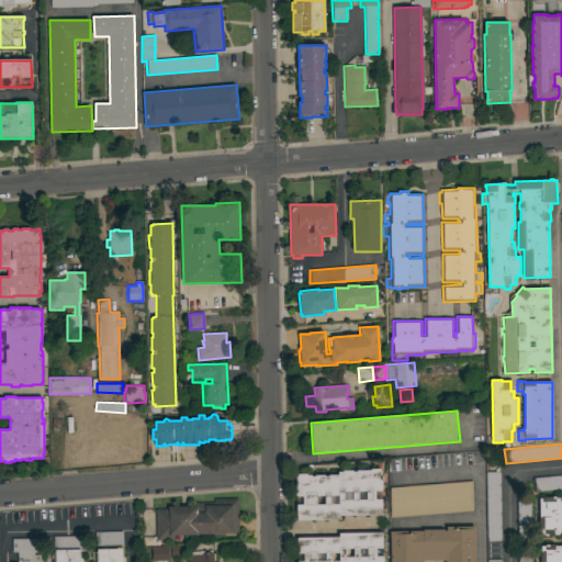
[(340,516),(340,519),(296,520),(296,505),(303,504),(303,497),(296,497),(296,474),(307,474),(307,475),(312,475),(312,476),(314,476),(314,475),(325,475),(325,476),(328,476),(328,475),(338,475),(338,472),(343,472),(343,471),(353,470),(353,472),(357,472),(357,471),(371,470),(371,469),(381,469),(381,471),(382,471),(382,481),(383,491),(382,491),(382,492),(375,492),(375,499),(382,498),(382,515),(340,516)]
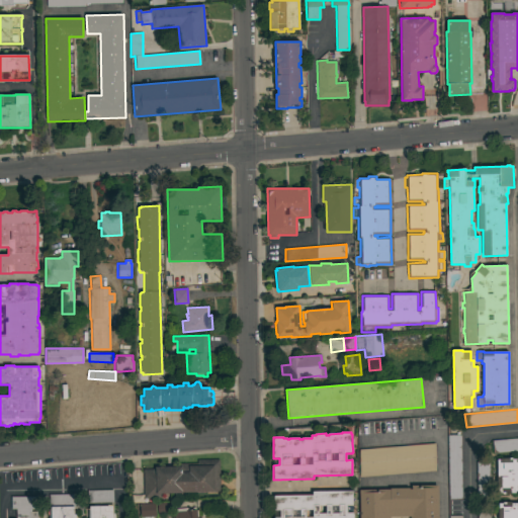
[(448,435),(460,435),(461,499),(449,499),(448,435)]
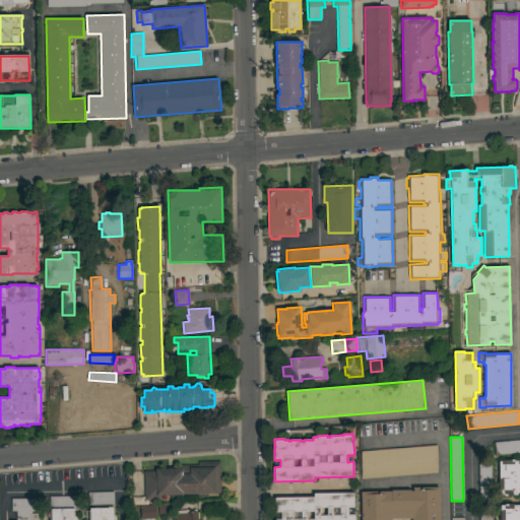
[(519,453),(494,456),(493,443),(498,442),(498,440),(506,440),(506,442),(519,440),(519,453)]
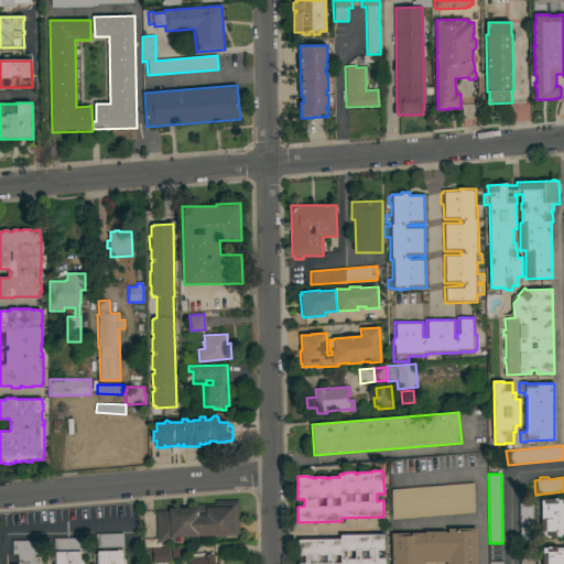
[(474,483),(474,512),(392,520),(391,490),(474,483)]
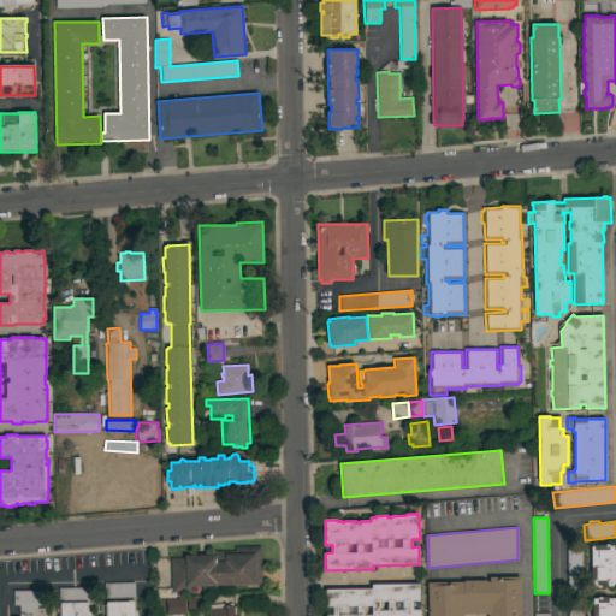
[(594,546),(594,545),(609,545),(609,546),(615,546),(615,545),(615,544),(615,586),(611,586),(611,587),(597,588),(597,586),(592,586),(592,581),(591,581),(591,567),(592,567),(591,546),(594,546)]
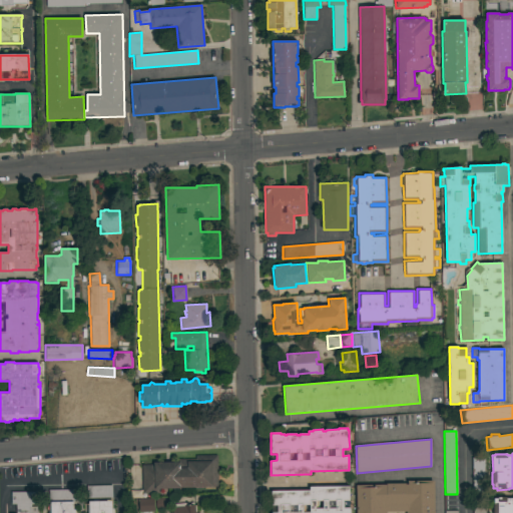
[(141,465),(154,464),(154,462),(178,462),(177,459),(195,459),(195,456),(217,455),(217,487),(181,488),(181,489),(158,489),(158,493),(142,493),(141,465)]
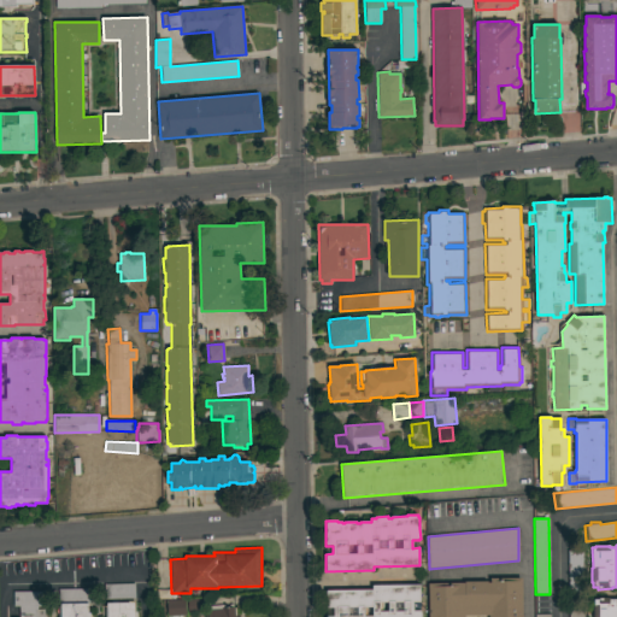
[(583,550),(583,595),(569,597),(568,551),(583,550)]
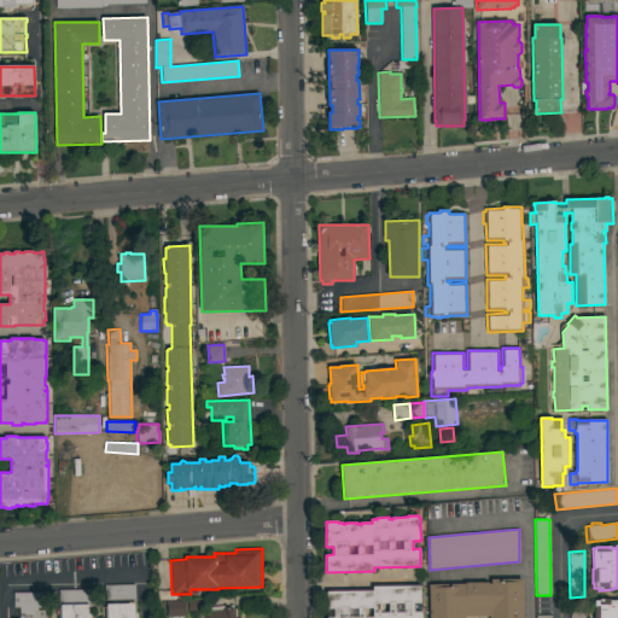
[(523,617),(490,617),(465,617),(429,617),(429,586),(466,584),(466,583),(489,583),(489,584),(491,584),(491,579),(523,579),(523,617)]
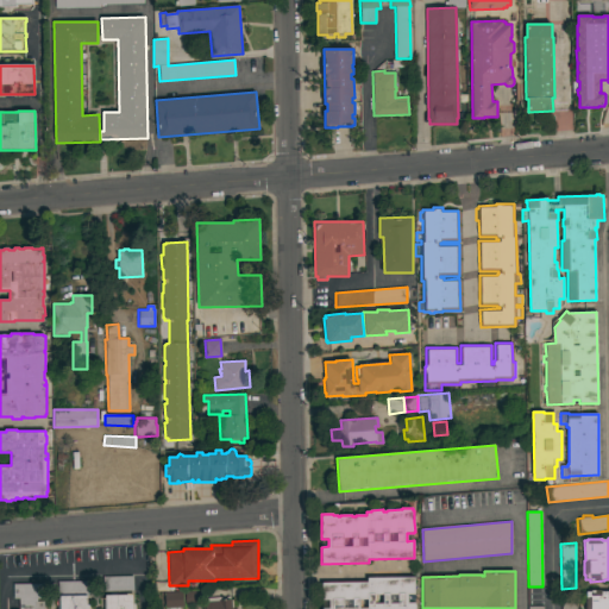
[(132,576),(133,591),(104,591),(102,577),(132,576)]
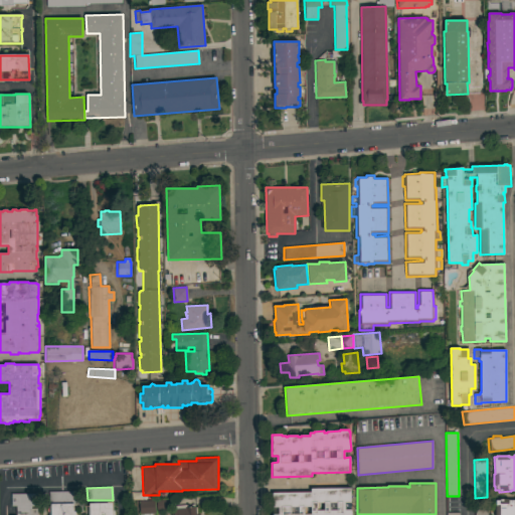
[(351,488),(351,503),(345,503),(345,510),(351,510),(351,511),(352,511),(352,514),(279,514),(278,508),(273,508),(272,493),(311,492),(311,489),(351,488)]
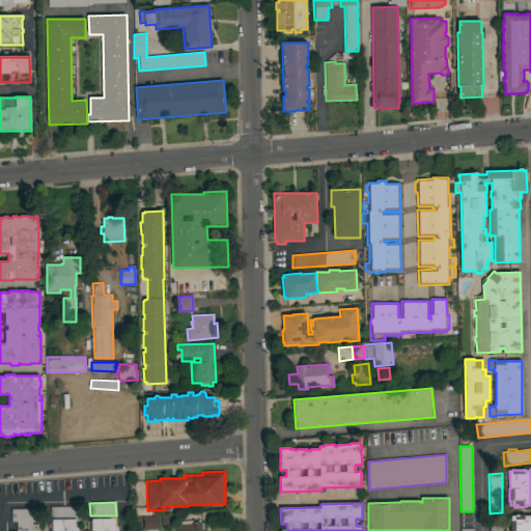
[(51,530),(51,523),(53,523),(52,520),(50,520),(50,507),(77,507),(77,520),(76,520),(76,528),(78,528),(78,530),(51,530)]
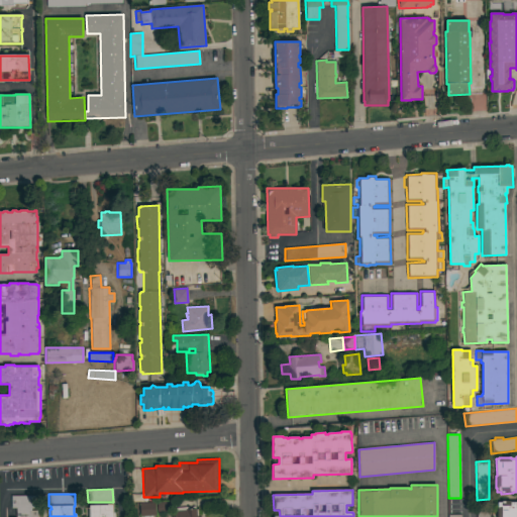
[(36,496),(36,508),(28,508),(28,511),(36,511),(36,516),(16,516),(16,508),(11,508),(11,496),(36,496)]
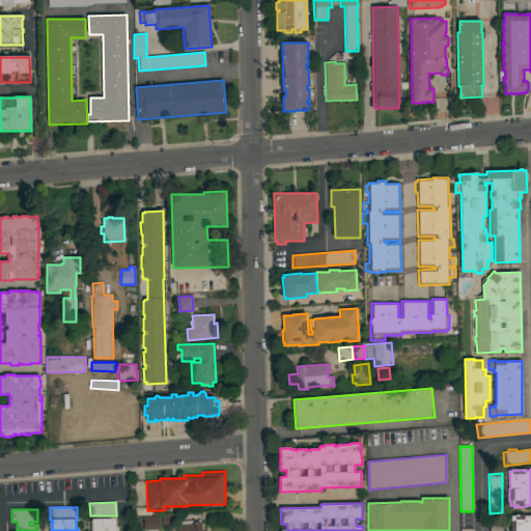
[(171,514),(172,529),(162,530),(161,515),(171,514)]
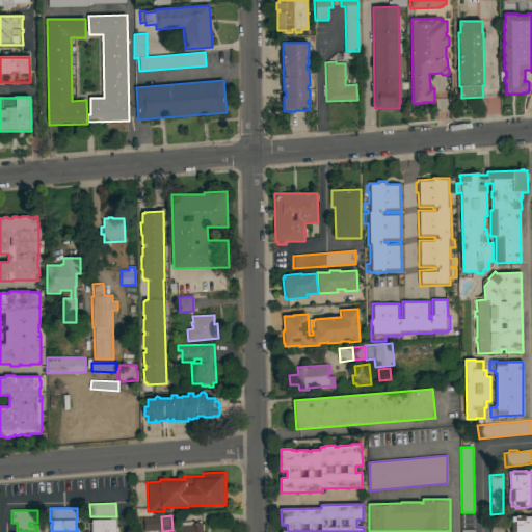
[(511,531),(511,523),(512,523),(512,516),(516,516),(516,515),(527,515),(527,516),(531,516),(531,531),(511,531)]
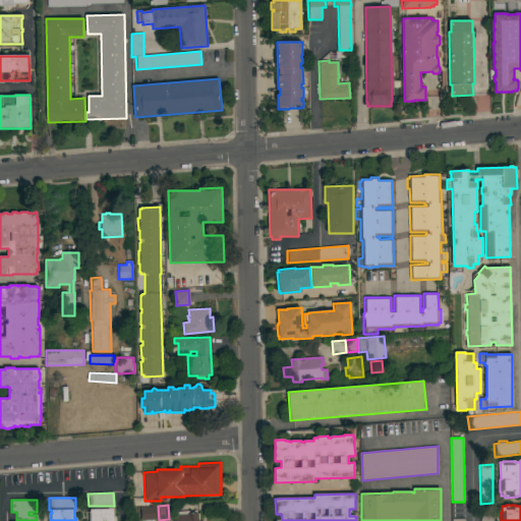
[(156,506),(157,519),(153,519),(153,520),(140,520),(140,507),(156,506)]
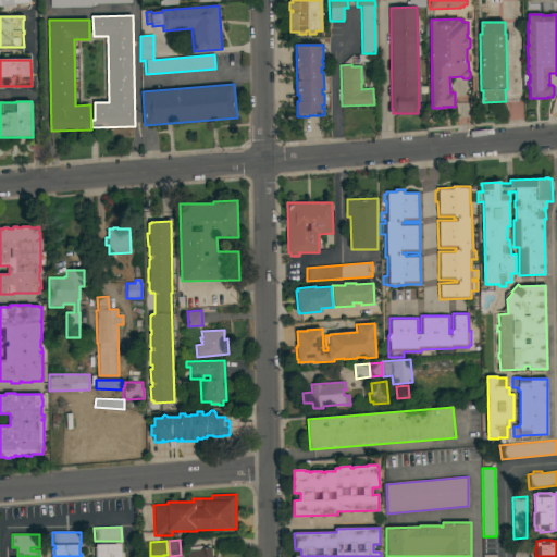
[(115,544),(115,543),(122,543),(122,556),(95,556),(95,547),(97,547),(97,544),(115,544)]
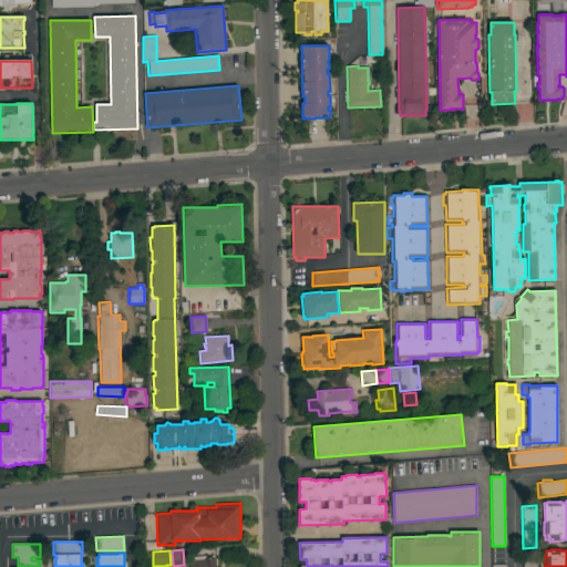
[(207,556),(207,557),(210,557),(210,555),(214,555),(214,558),(217,558),(217,566),(219,566),(188,566),(191,566),(191,557),(207,556)]
